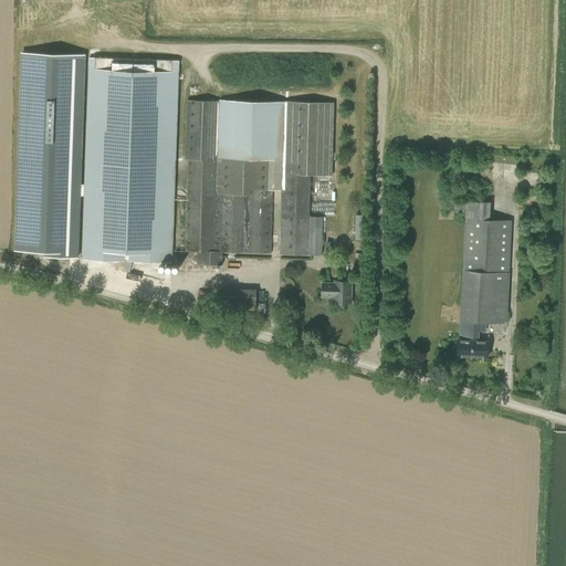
[(80,257),(85,58),(22,55),(17,247),(46,247),(46,255),(80,257)]
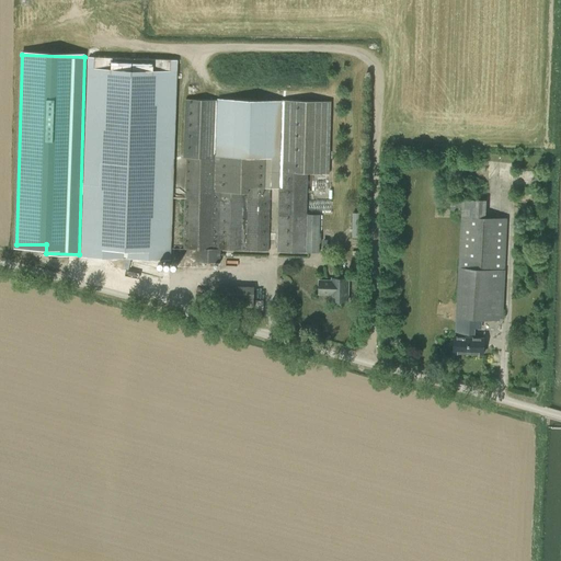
[(89,57),(81,255),(170,259),(178,60),(89,57)]
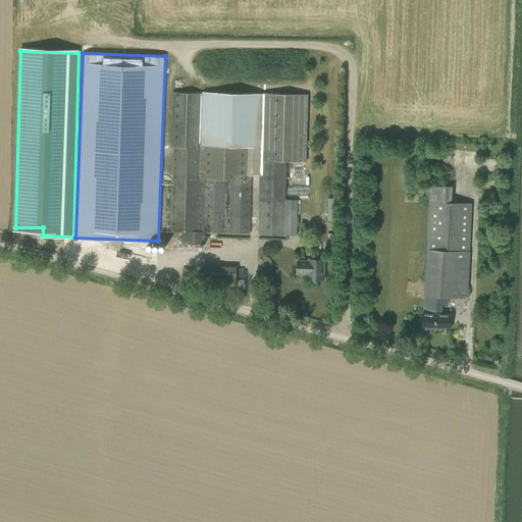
[(171,146),(173,146),(171,230),(183,230),(183,243),(204,244),(204,231),(249,233),(251,175),(251,174),(251,146),(200,145),(202,93),(172,92),(171,146)]
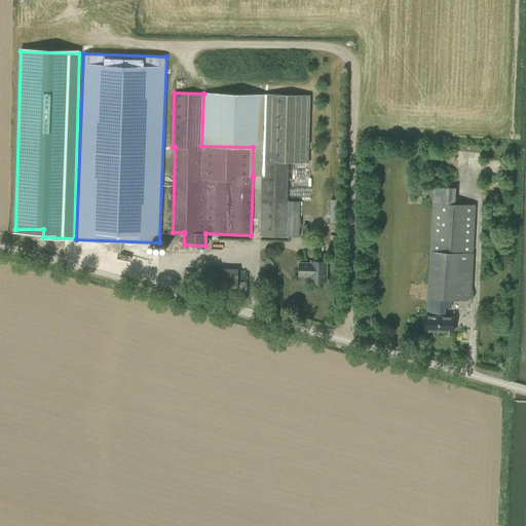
[(262,177),(264,95),(203,94),(201,146),(253,147),(253,176),(253,177),(262,177)]
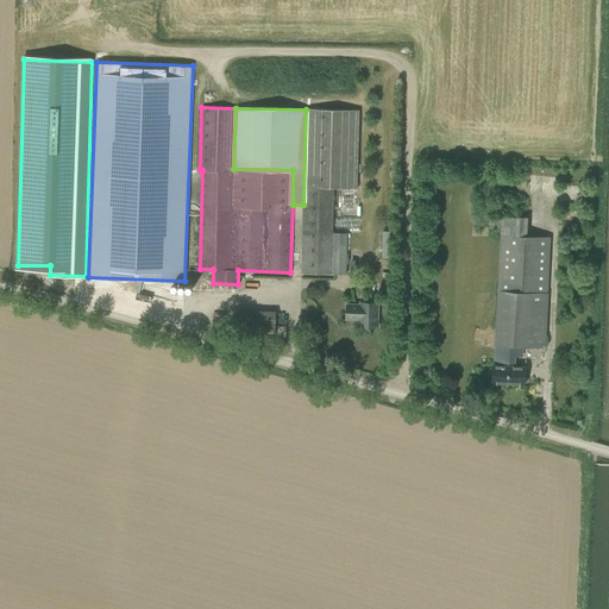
[(303,205),(301,271),(346,272),(346,261),(349,261),(349,257),(346,257),(347,232),(333,232),(334,186),(357,187),(359,110),(306,108),(306,110),(303,205)]
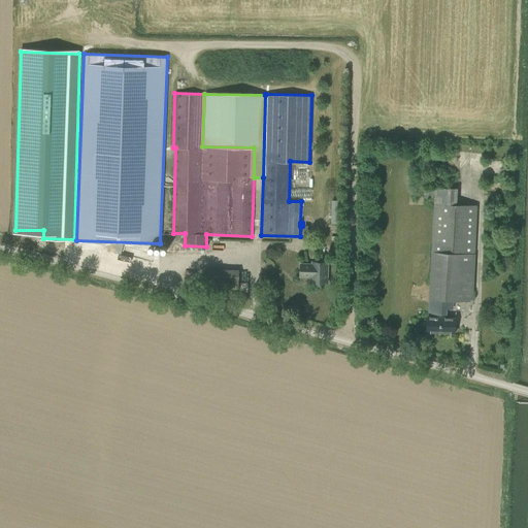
[(424,198),(434,198),(434,203),(432,252),(431,252),(429,299),(448,300),(472,301),(474,254),(476,205),(455,204),(456,189),(425,187),(424,198)]
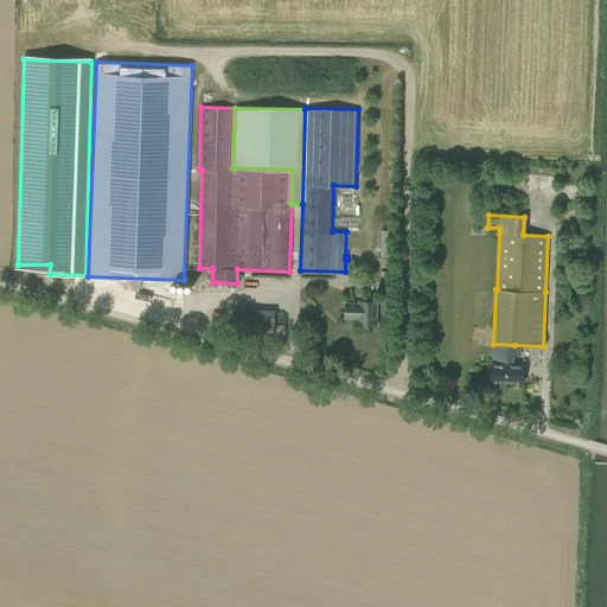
[(576,259),(560,257),(558,272),(575,273),(576,259)]
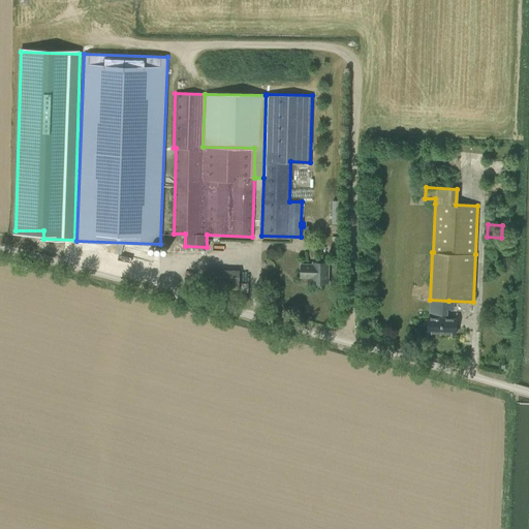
[(328,283),(329,262),(313,261),(313,263),(301,263),(301,276),(312,277),(312,282),(328,283)]
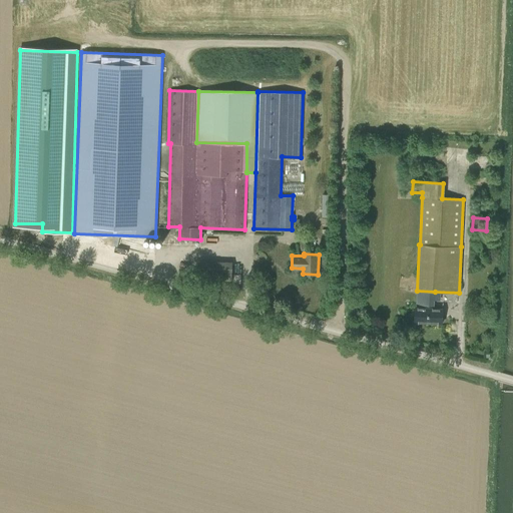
[(207,263),(206,280),(230,281),(231,264),(207,263)]
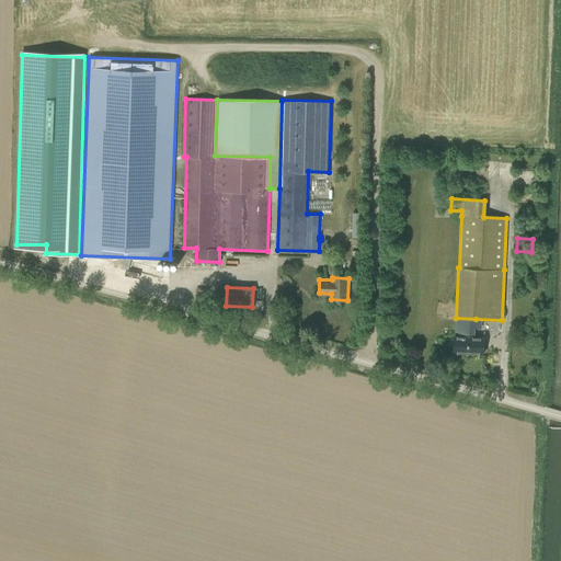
[(454,336),(453,352),(483,354),(483,338),(474,338),(474,328),(476,319),(456,318),(455,336),(454,336)]
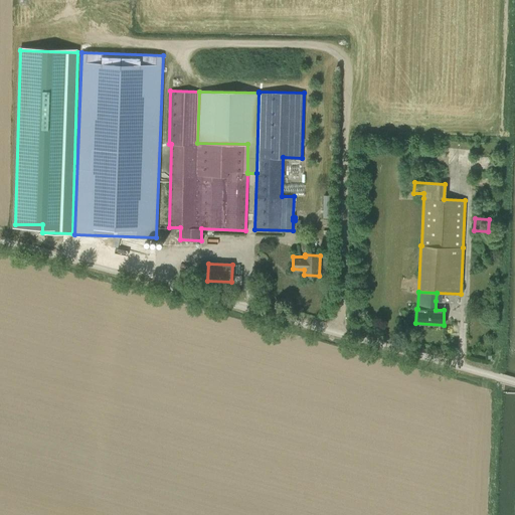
All buildings are outlined.
